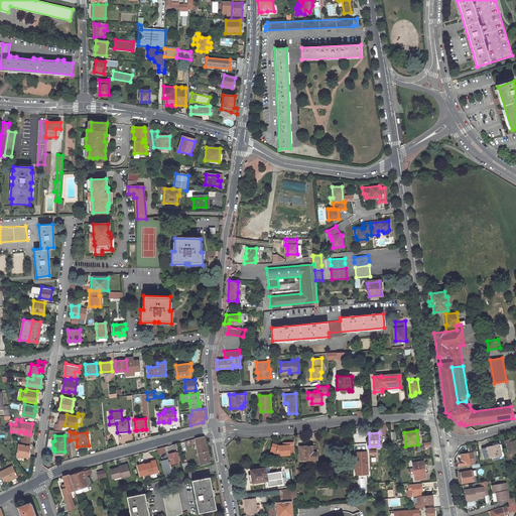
[(196,438),(187,440),(188,445),(196,443),(200,466),(209,463),(204,438),(204,436),(196,438)]
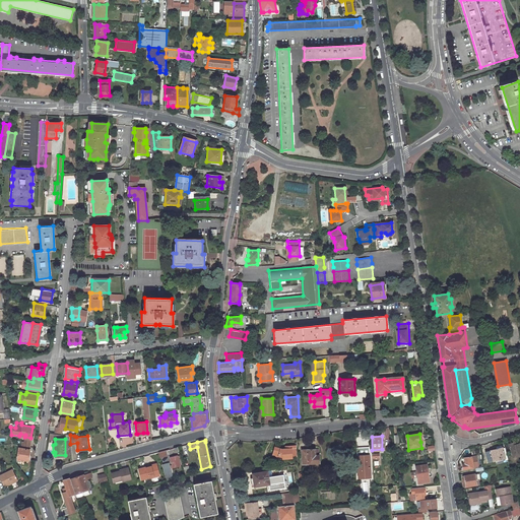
[(519,455),(519,448),(519,444),(515,445),(515,443),(507,445),(508,449),(510,448),(513,458),(519,455)]
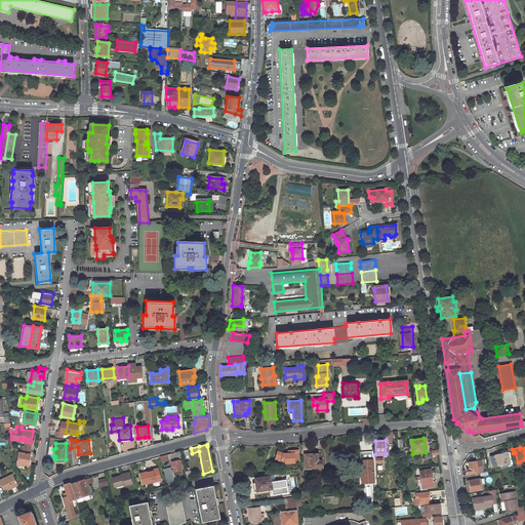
[(30,453),(18,451),(16,462),(30,465),(31,459),(29,459),(30,453)]
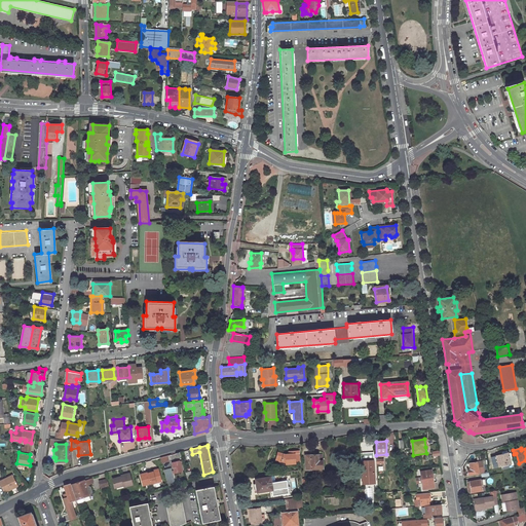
[(282,460),(284,454),(277,453),(275,460),(282,462),(282,460)]
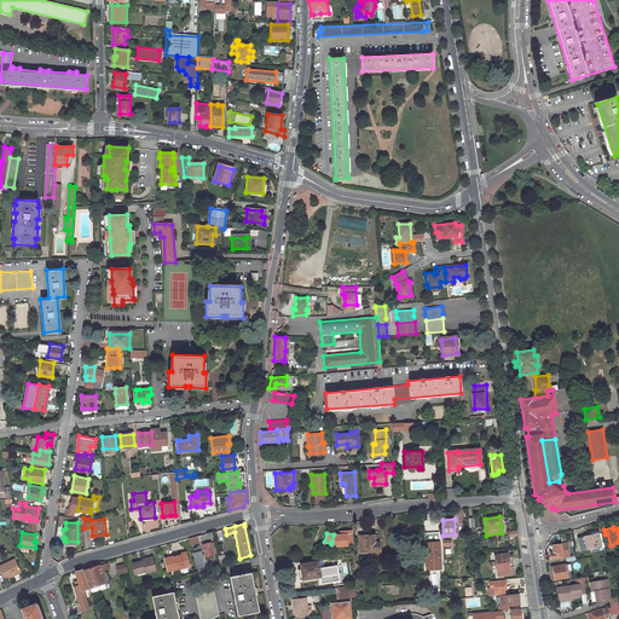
[(365,533),(366,542),(366,550),(380,550),(380,541),(375,542),(375,533),(365,533)]
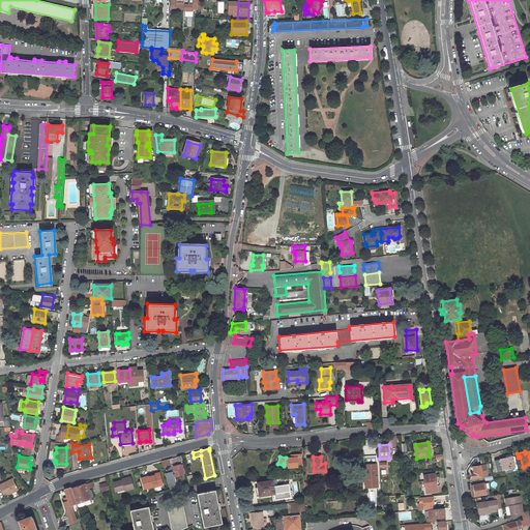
[(513,467),(511,457),(494,461),(497,471),(513,467)]
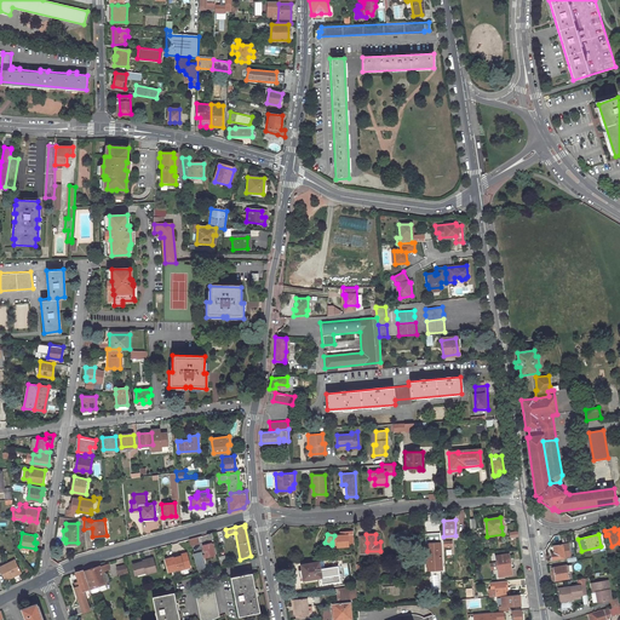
[(338,537),(338,546),(349,545),(349,544),(349,535),(343,535),(340,537),(338,537)]
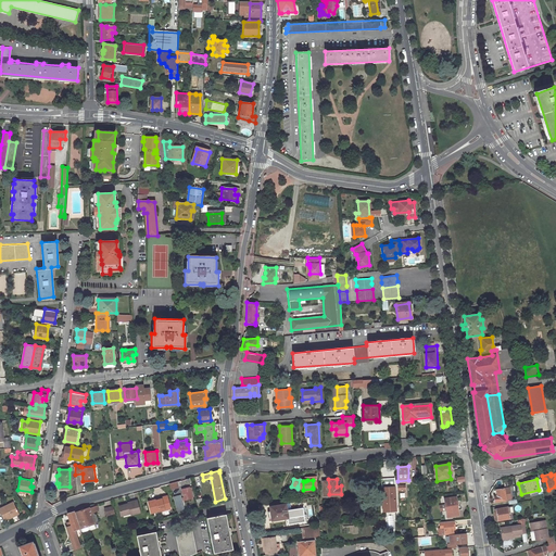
[(181,489),(184,500),(192,497),(190,488),(190,487),(181,489)]
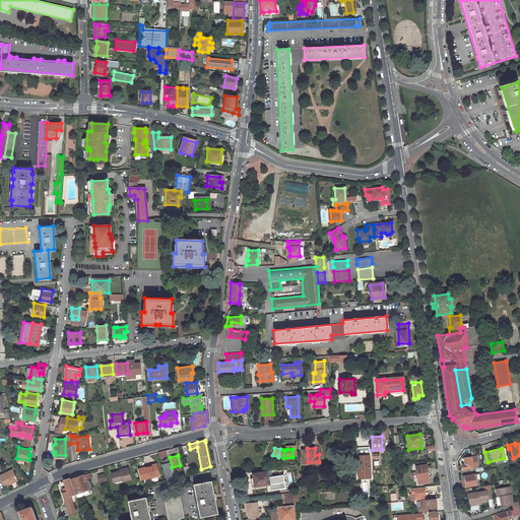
[(371,477),(370,455),(356,455),(358,477),(371,477)]
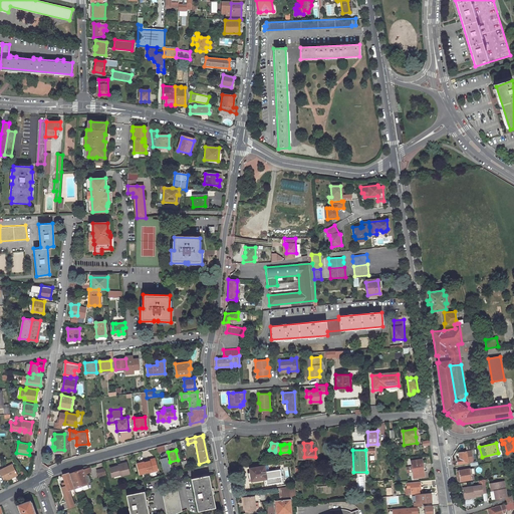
[(458,463),(467,462),(472,461),(470,450),(465,451),(458,452),(459,456),(456,457),(458,463)]
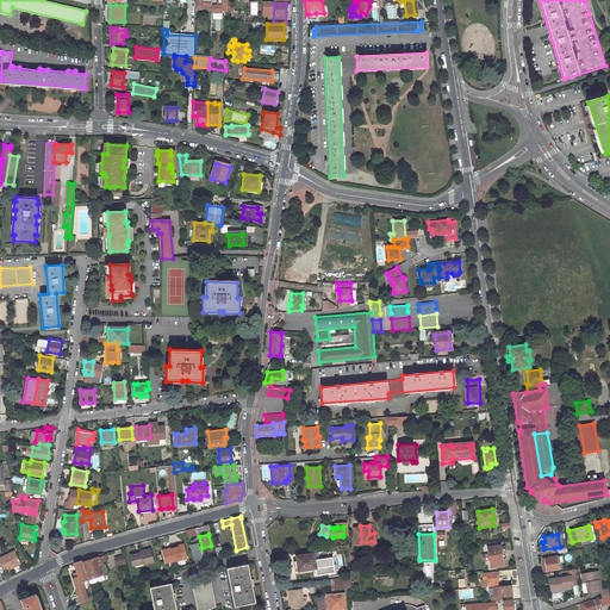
[(197,543),(191,545),(195,562),(203,561),(197,543)]
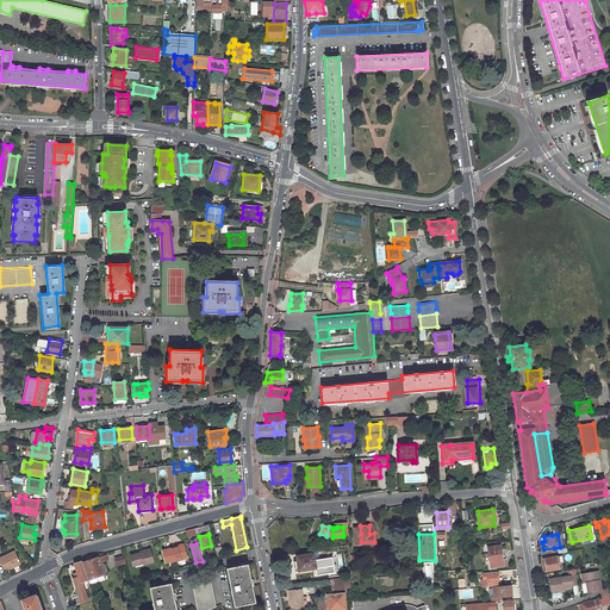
[(172,548),(162,551),(166,562),(180,559),(187,558),(184,545),(176,546),(176,548),(172,549),(172,548)]
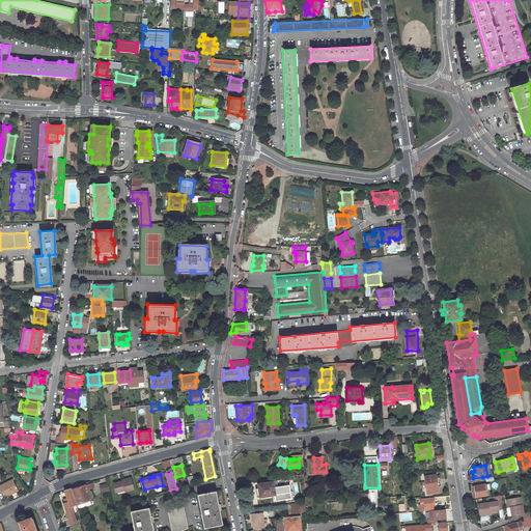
[(438,491),(437,486),(436,479),(436,474),(424,475),(427,493),(438,491)]
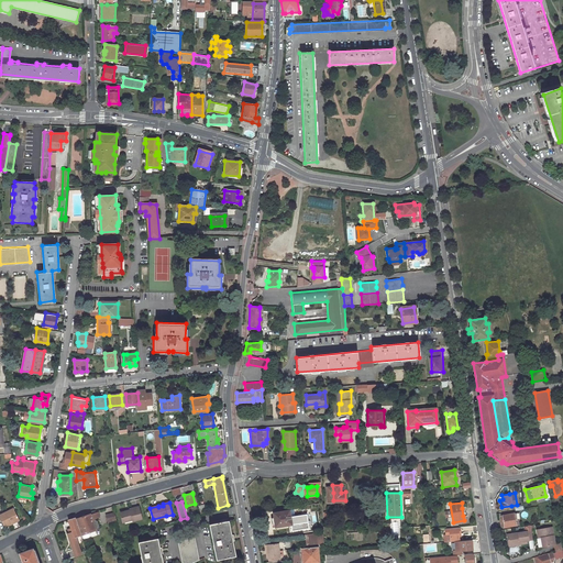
[(13,507),(0,514),(0,517),(4,526),(19,518),(13,507)]
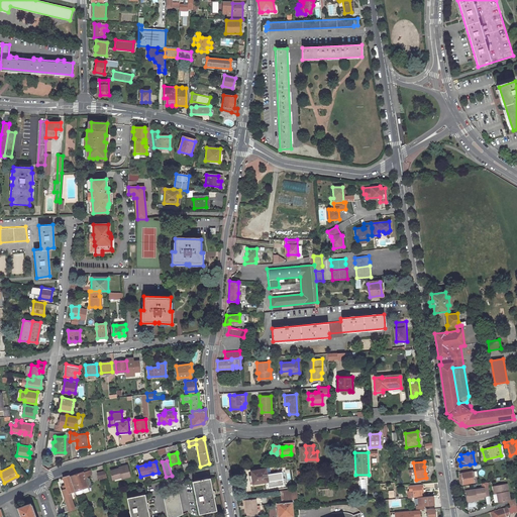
[(127,467),(110,471),(113,480),(121,478),(121,479),(129,477),(127,467)]
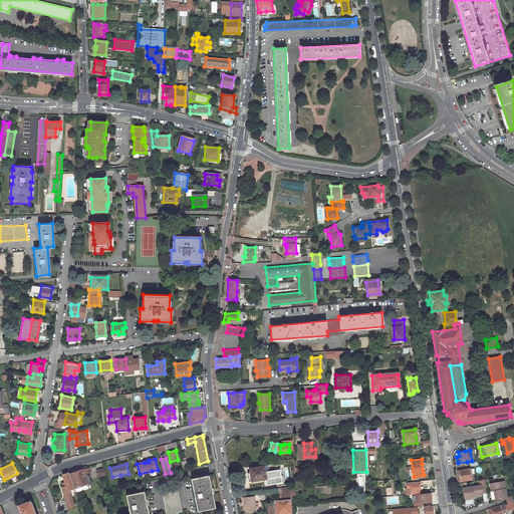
[(266,479),(264,467),(249,469),(251,481),(266,479)]
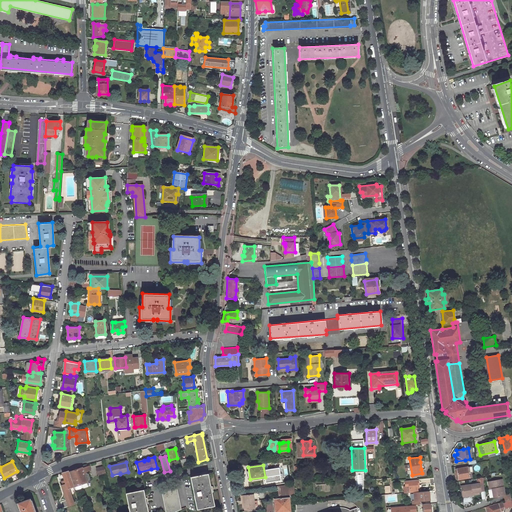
[(96,468),(98,474),(106,472),(104,466),(96,468)]
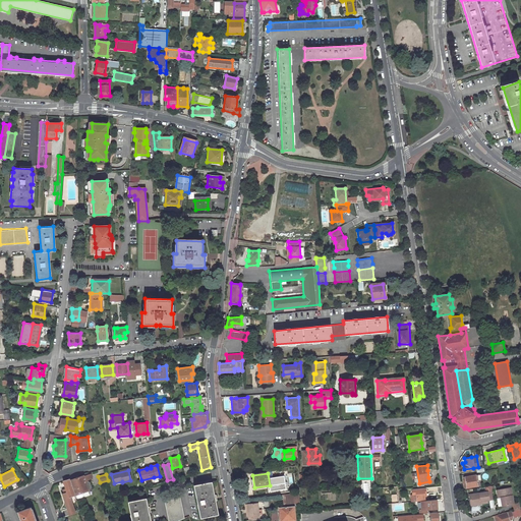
[(477,485),(475,474),(465,476),(466,487),(477,485)]
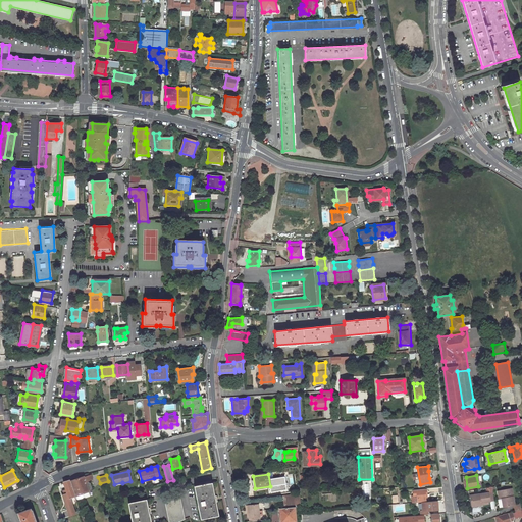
[(85,476),(70,480),(75,497),(91,490),(92,488),(91,483),(89,483),(89,481),(87,481),(85,476)]
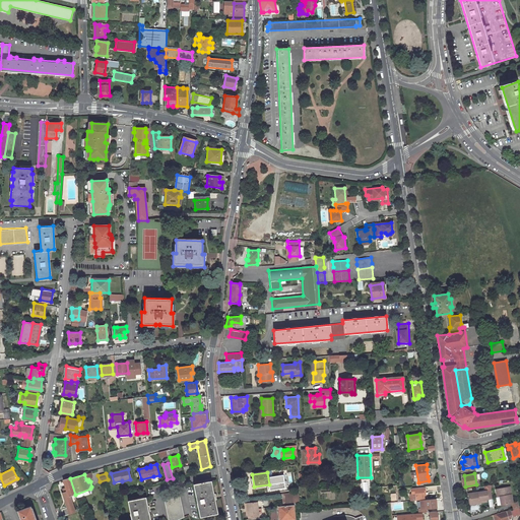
[(70,478),(69,477),(63,479),(65,488),(66,492),(68,497),(71,496),(75,495),(70,478)]
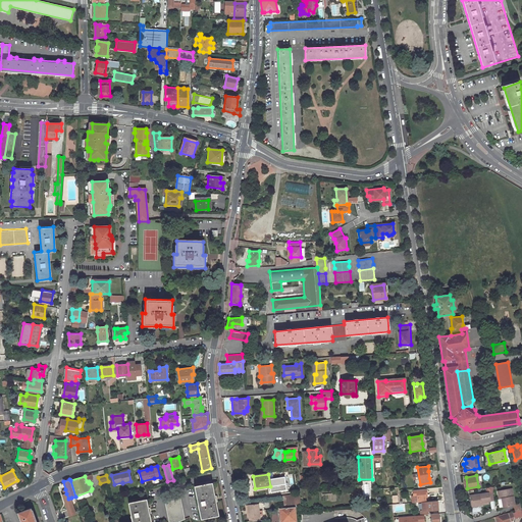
[(210,483),(195,486),(202,519),(216,516),(213,503),(215,502),(214,497),(212,498),(210,483)]
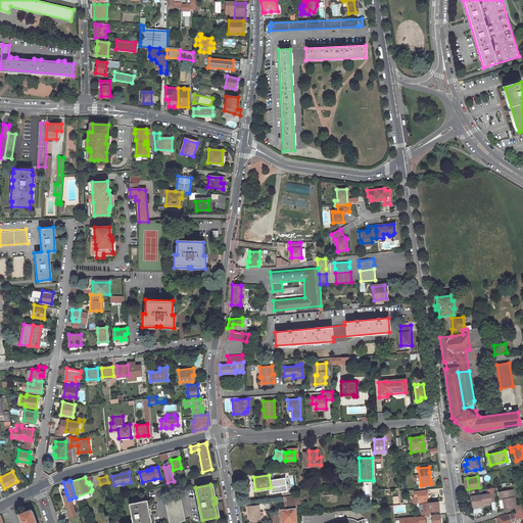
[(426,497),(425,494),(425,489),(414,490),(415,495),(415,496),(415,504),(423,503),(426,502),(426,497)]
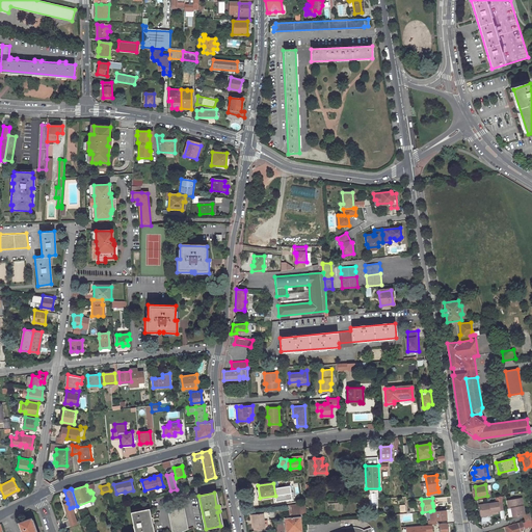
[(524,515),(522,499),(507,501),(508,508),(511,508),(512,516),(524,515)]
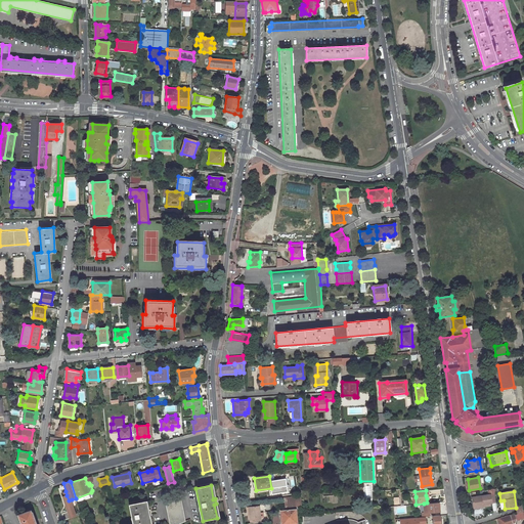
[(494,493),(472,497),(474,508),(484,506),(484,504),(490,503),(496,501),(494,493)]
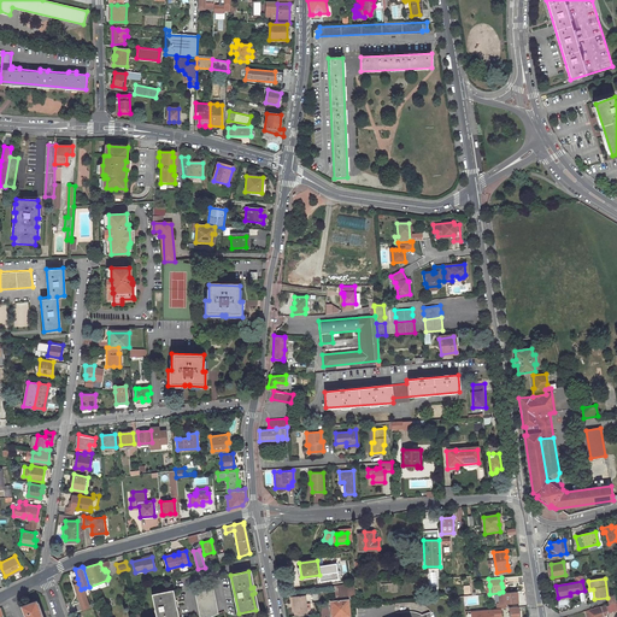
[(81,589),(78,583),(75,585),(72,585),(78,603),(82,611),(90,607),(84,588),(81,589)]
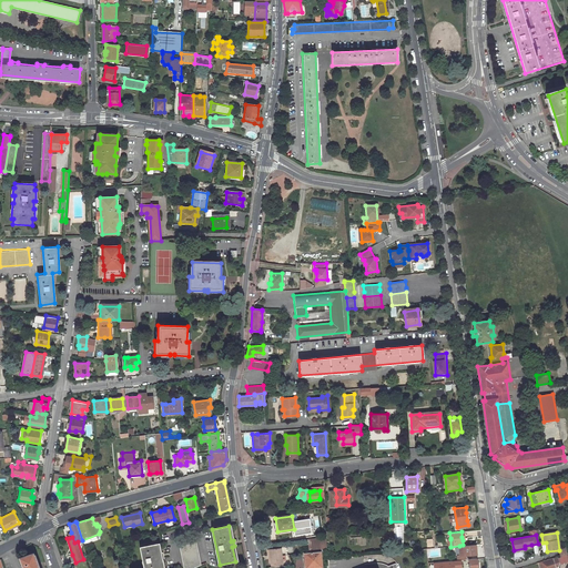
[(326,537),(310,539),(311,553),(322,550),(327,550),(326,537)]
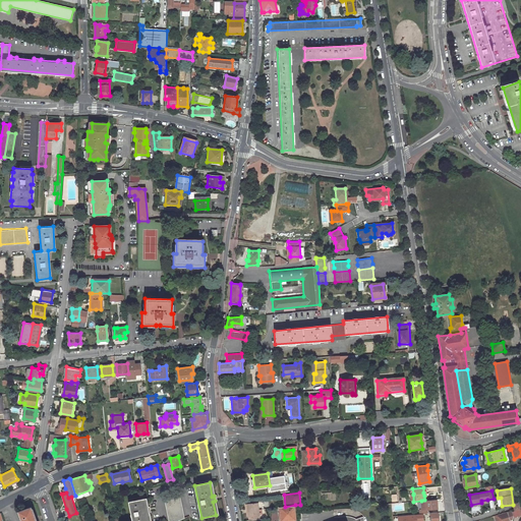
[(176,520),(181,519),(178,495),(164,497),(167,520),(176,520)]
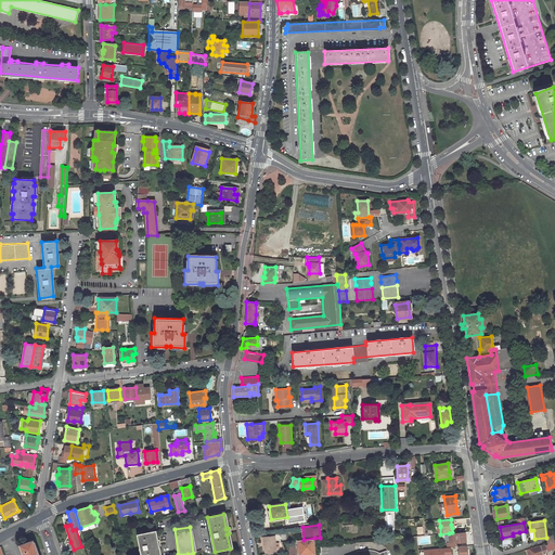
[(153,532),(138,534),(141,554),(156,554),(156,546),(158,546),(156,540),(155,541),(153,532)]
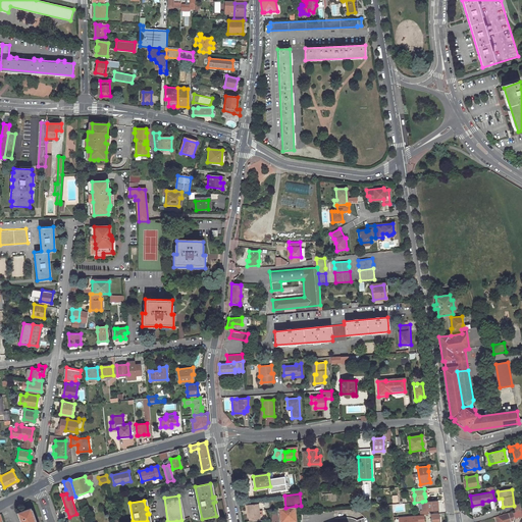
[(434,509),(434,506),(433,501),(425,501),(422,502),(422,510),(434,509)]
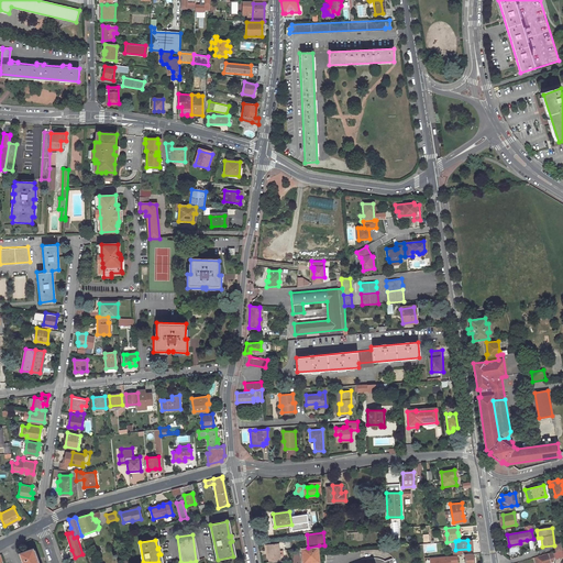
[(280,561),(280,556),(279,552),(279,543),(267,545),(269,559),(269,562),(280,561)]
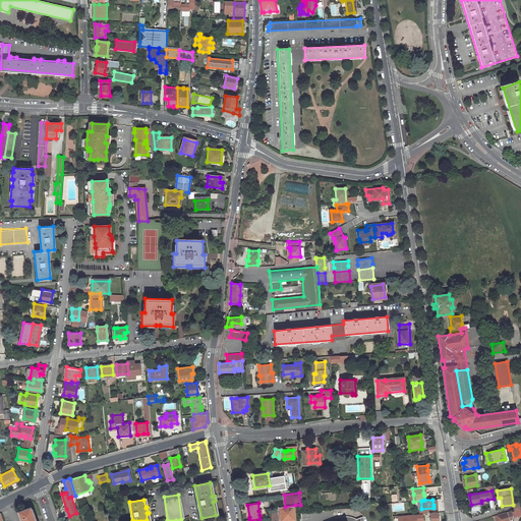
[(520,510),(520,509),(520,505),(520,504),(513,505),(512,511),(512,512),(520,510)]
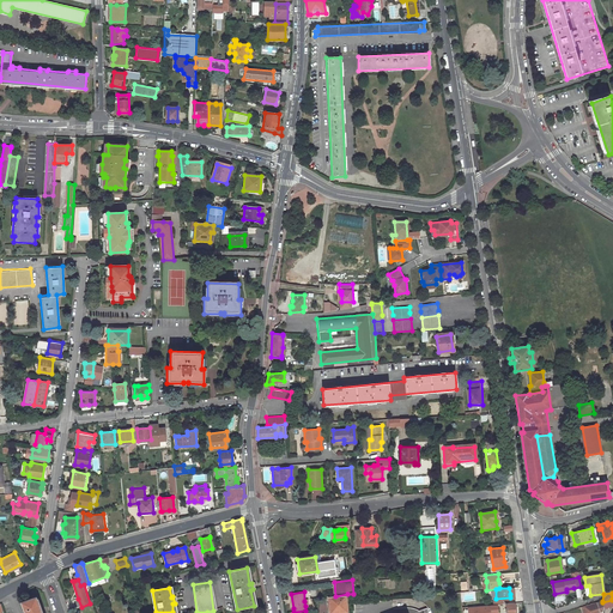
[(331,612),(349,612),(347,594),(335,596),(329,596),(331,612)]
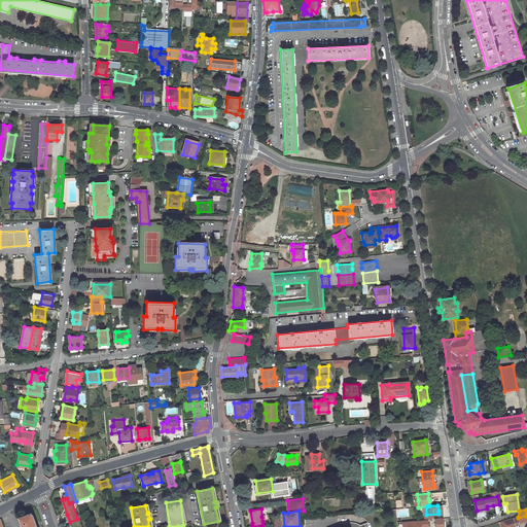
[(36,526),(31,513),(19,517),(22,526),(36,526)]
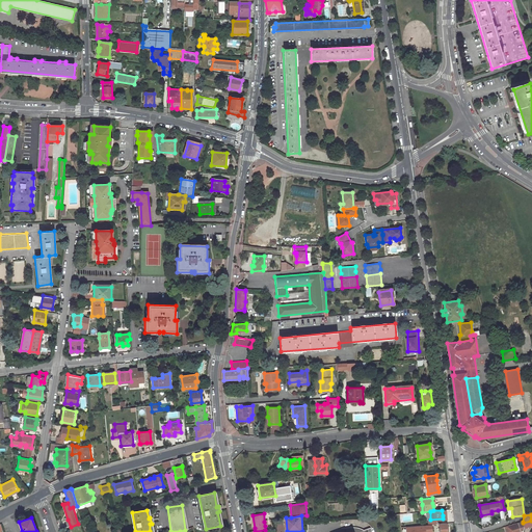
[(520,531),(521,531),(519,527),(522,525),(523,528),(524,528),(524,527),(523,523),(521,522),(517,523),(519,525),(506,528),(507,531),(509,531),(508,531),(520,531)]
